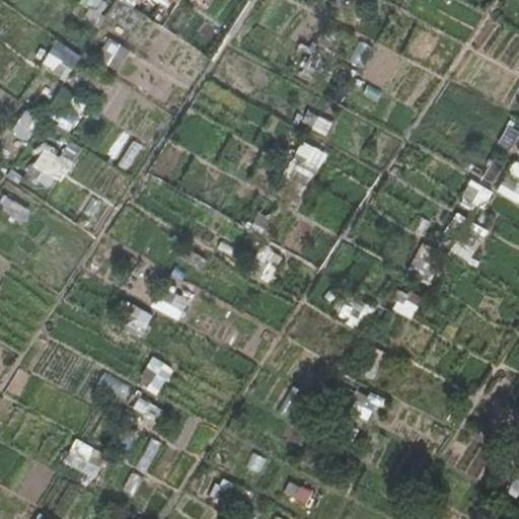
[(84,0),(77,16),(96,24),(107,0),(106,0),(84,0)]
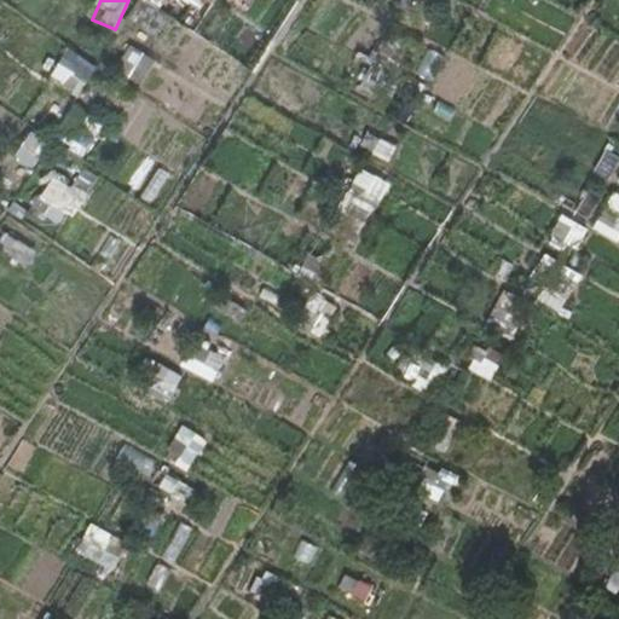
[(155,64),(156,62),(131,46),(116,70),(142,86),(155,64)]
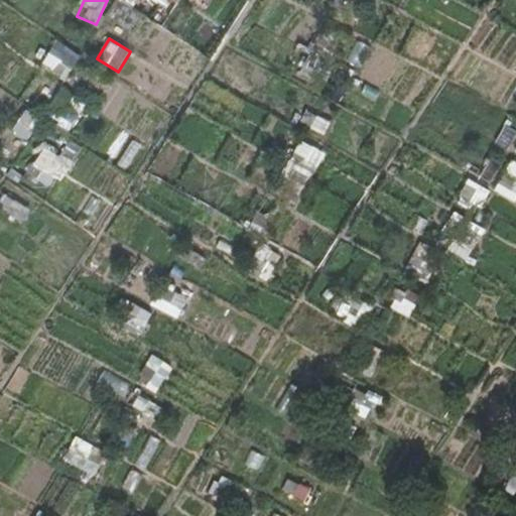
[(362,66),(367,44),(354,41),(349,62),(362,66)]
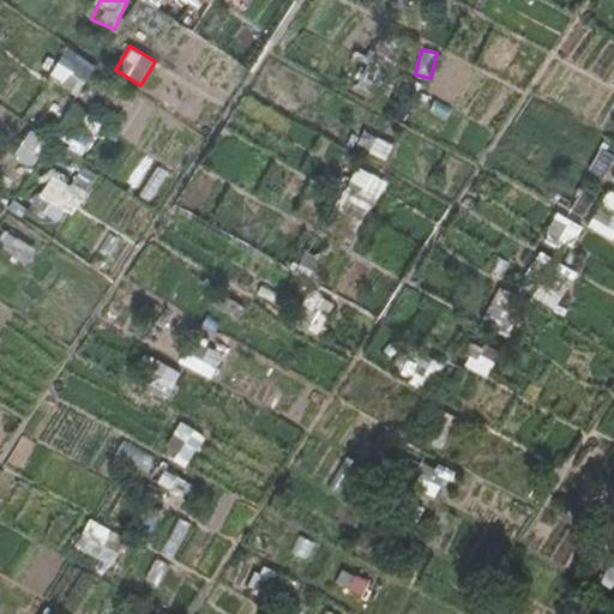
[(60,139),(90,150),(102,116),(72,106),(60,139)]
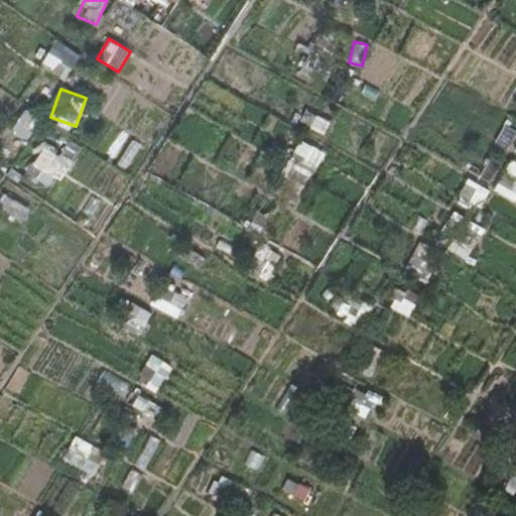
[(12,130),(27,141),(41,121),(27,110),(12,130)]
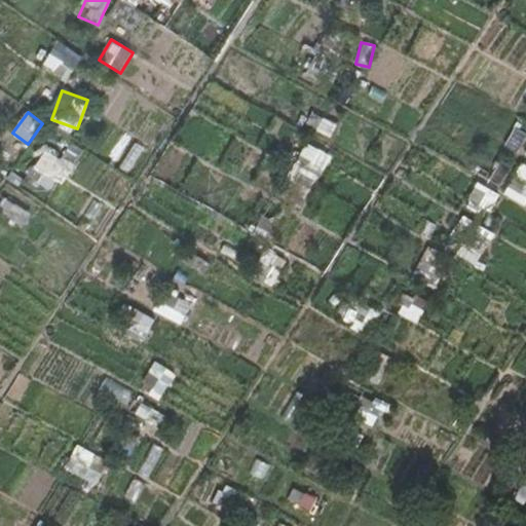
[(334,134),(337,119),(310,113),(307,127),(334,134)]
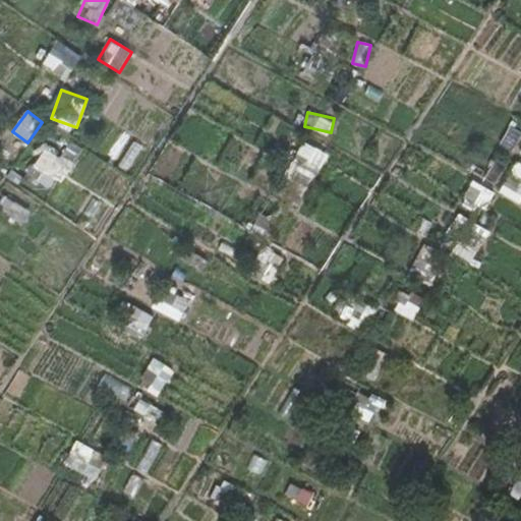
[(520,128),(511,123),(500,141),(513,150),(520,134),(520,128)]
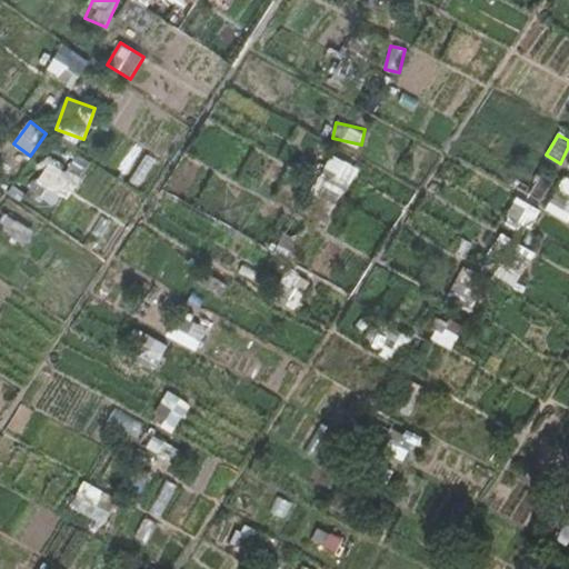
[(331,152),(319,179),(347,192),(359,166),(331,152)]
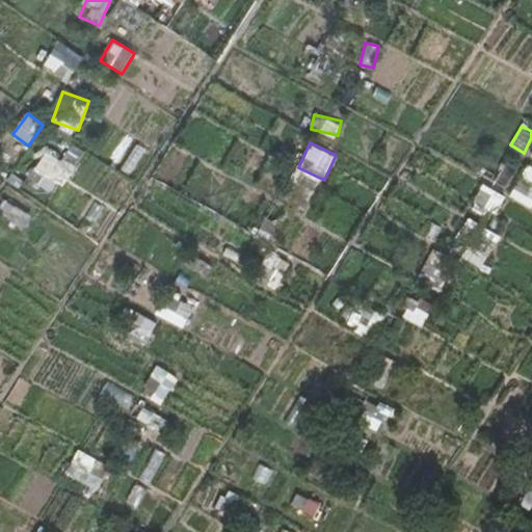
[(74,143),(61,160),(48,150),(26,177),(51,197),(86,153),(74,143)]
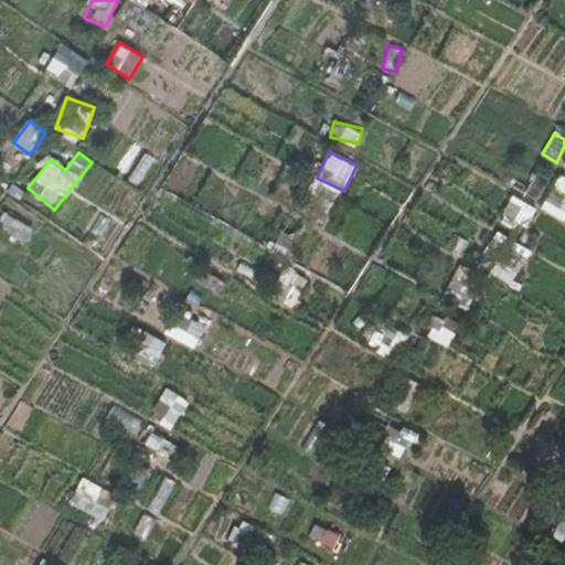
[(528,194),(540,199),(550,174),(537,169),(528,194)]
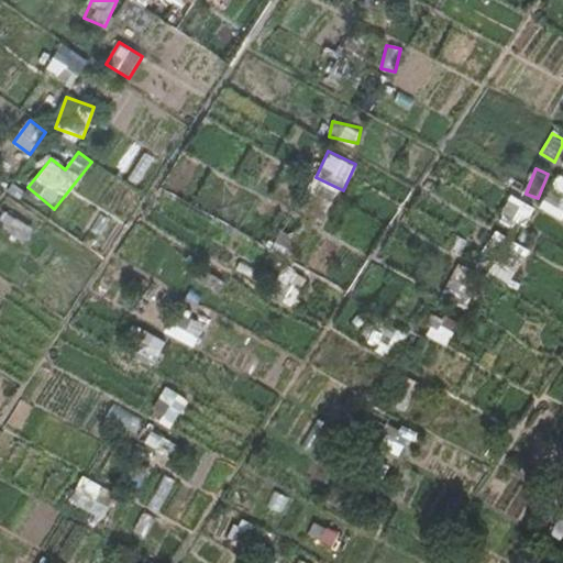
[(541,207),(562,218),(562,217),(562,174),(559,172),(541,207)]
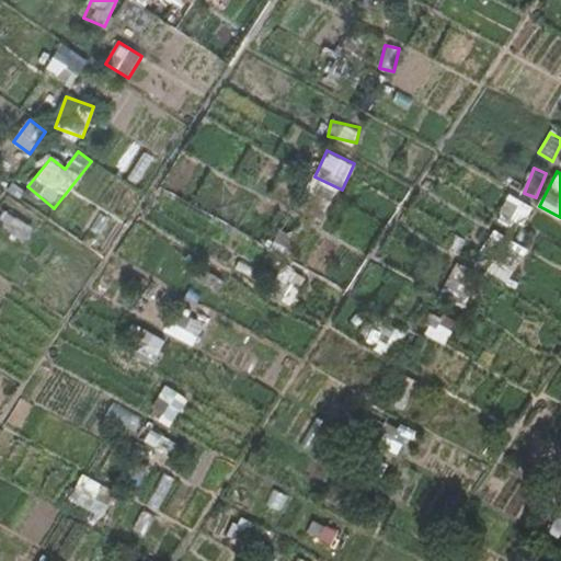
[(0,225),(25,240),(34,227),(0,205),(0,225)]
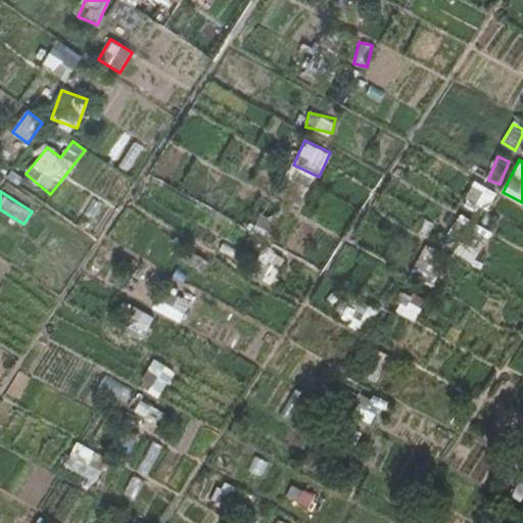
[(208,264),(188,250),(182,260),(202,274),(208,264)]
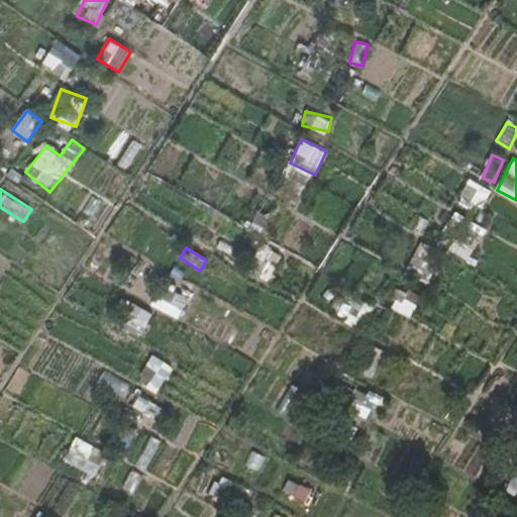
[(419,251),(406,267),(425,283),(438,268),(419,251)]
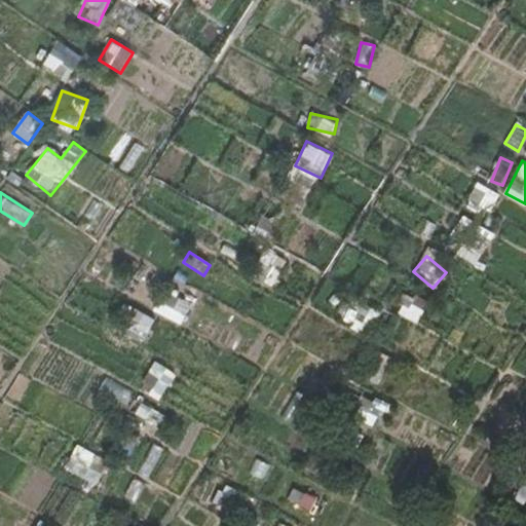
[(147,288),(156,273),(142,263),(132,277),(147,288)]
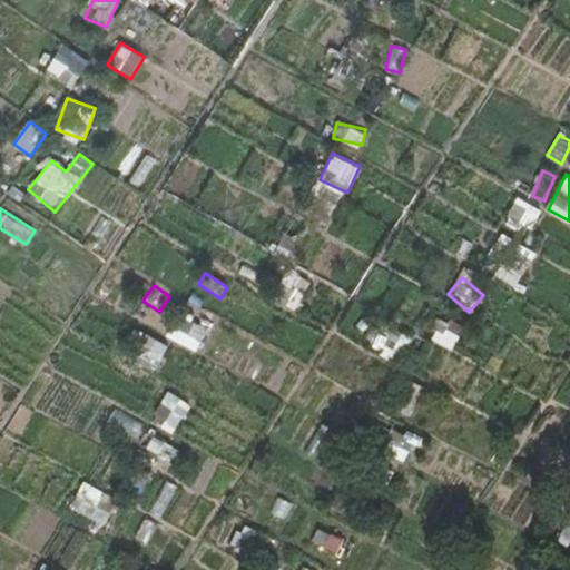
[(207,330),(183,317),(176,331),(202,343),(207,330)]
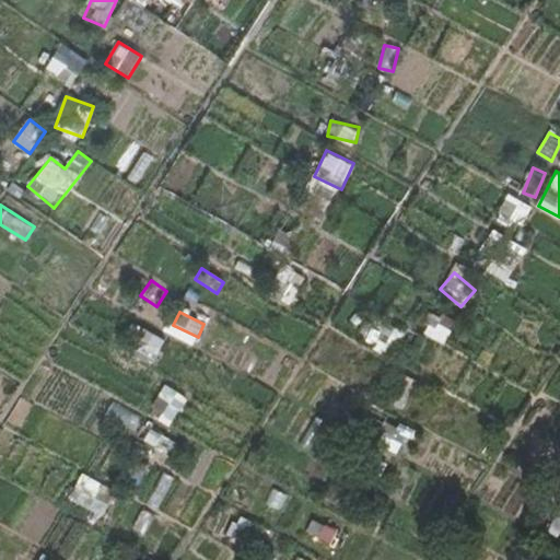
[(424,325),(435,330),(439,325),(442,319),(431,313),(424,325)]
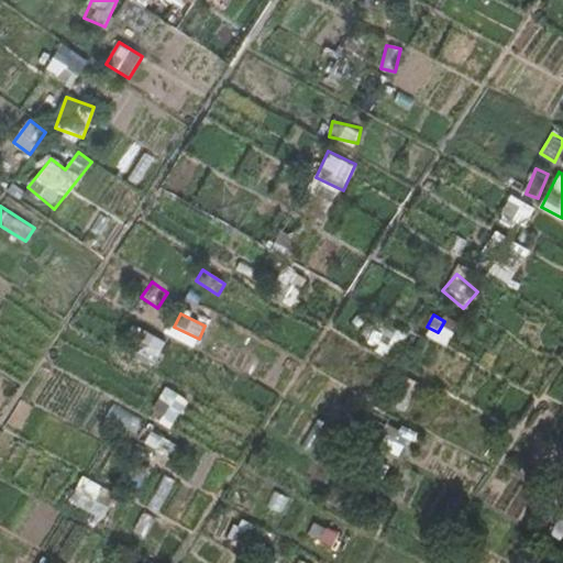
[(153,365),(167,342),(140,326),(125,349),(153,365)]
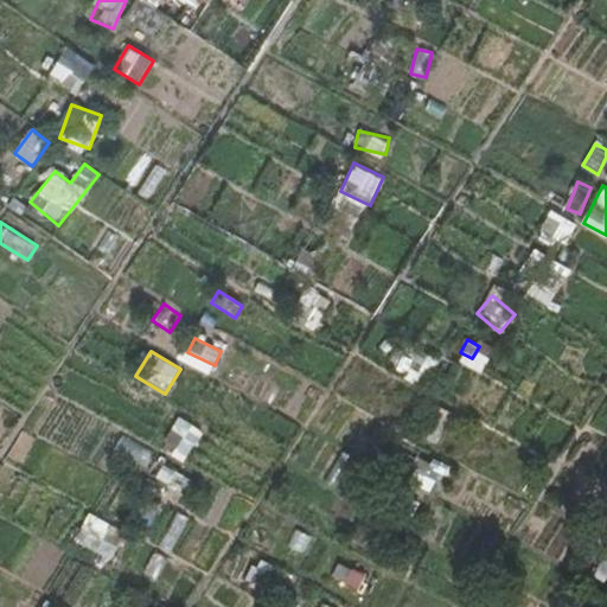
[(490,360),(475,352),(472,358),(468,366),(483,375),(490,360)]
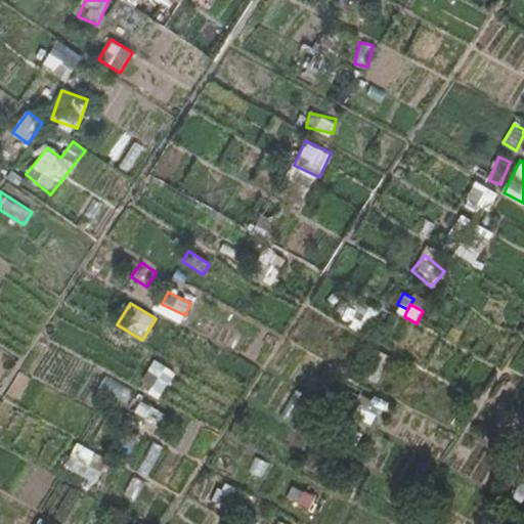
[(153,359),(141,386),(163,395),(175,368),(153,359)]
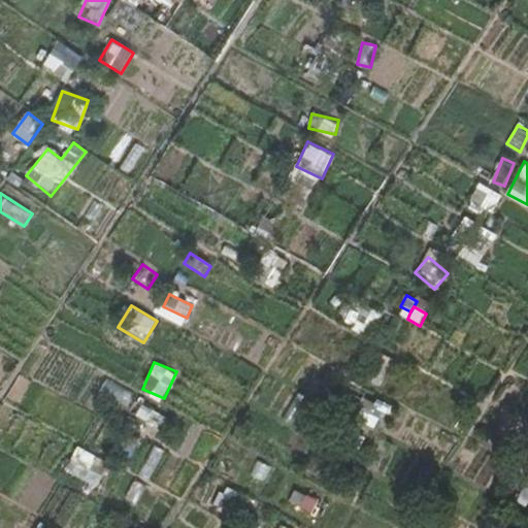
[(108,381),(101,394),(119,403),(125,390),(108,381)]
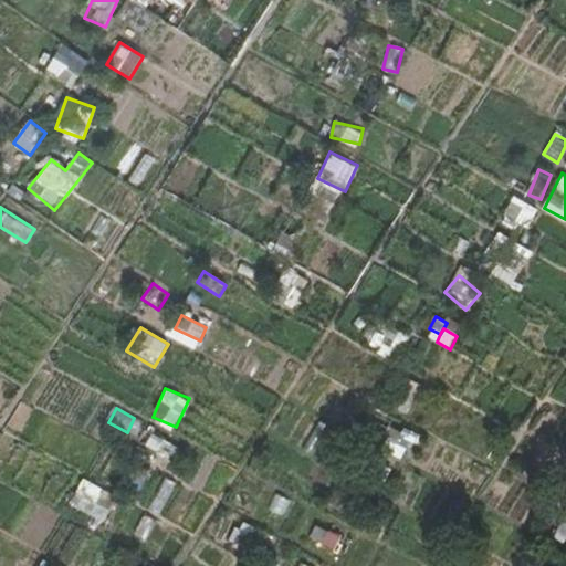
[(143,427),(136,440),(170,457),(177,443),(143,427)]
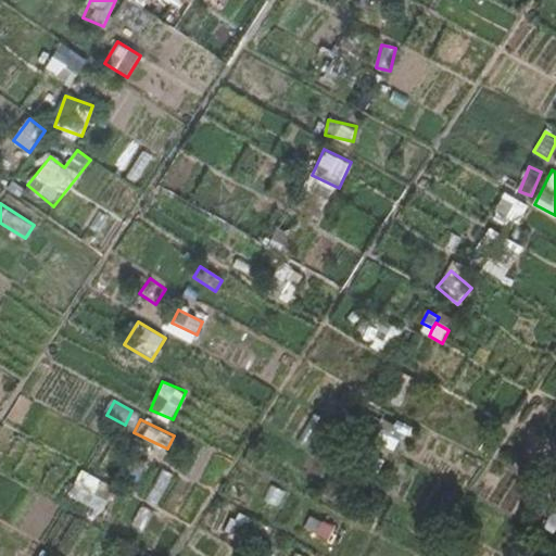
[(379,419),(375,441),(399,445),(403,424),(379,419)]
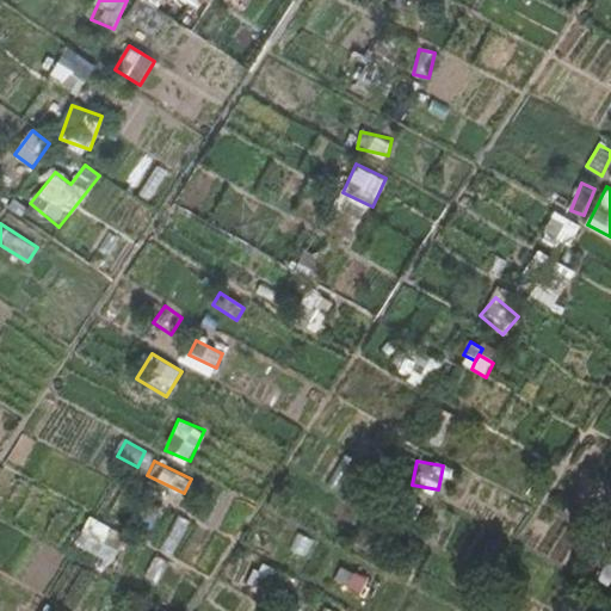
[(307,556),(314,538),(296,531),(289,549),(307,556)]
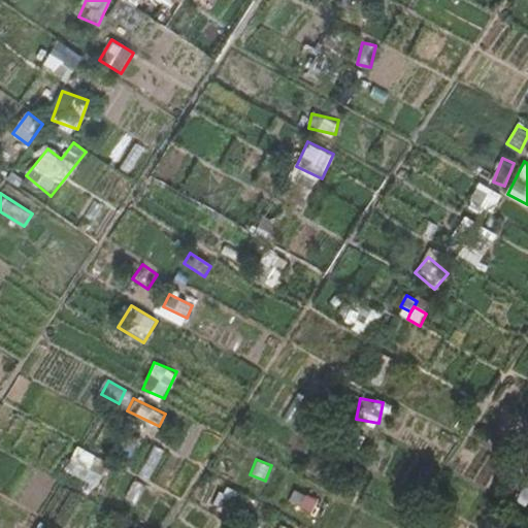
[(527,480),(516,501),(527,508),(527,480)]
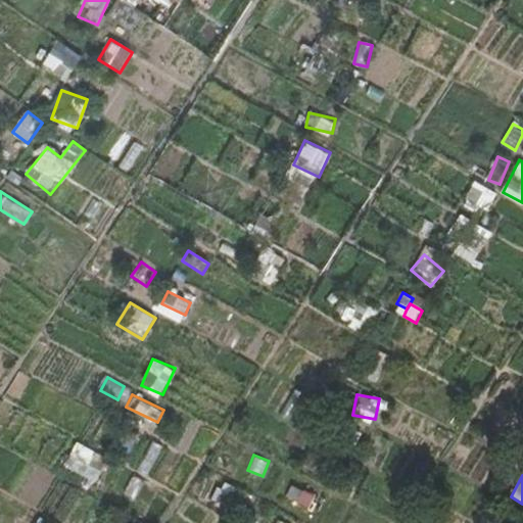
[(285,500),(310,510),(316,493),(291,484),(285,500)]
